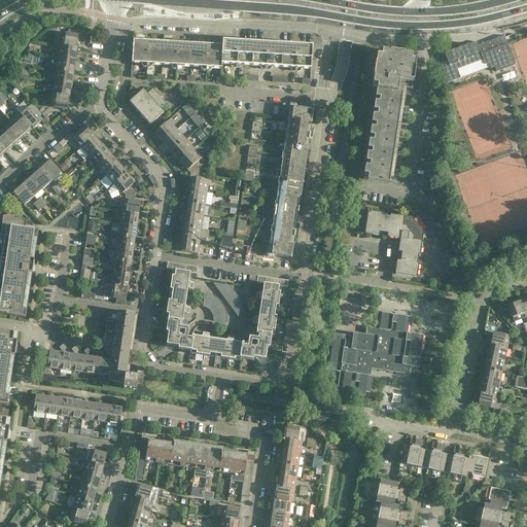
[(61,33),(60,45),(76,48),(78,36),(76,36),(76,31),(68,30),(68,34),(61,33)]
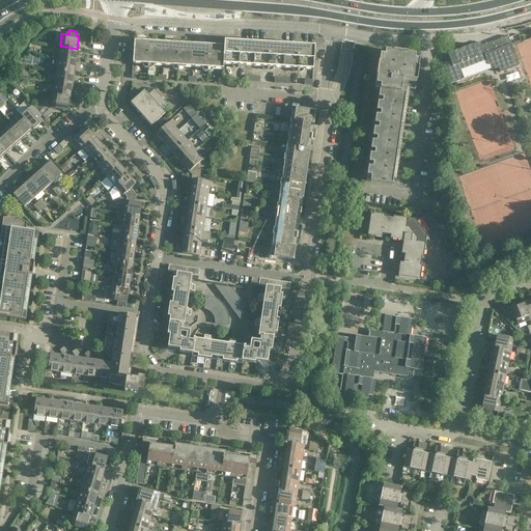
[(479,43),(462,49),(462,50),(458,51),(457,50),(447,54),(452,66),(445,68),(451,84),(464,79),(460,70),(486,60),(487,65),(492,64),(494,70),(498,67),(500,73),(519,66),(507,36),(478,48),(477,44),(479,43)]
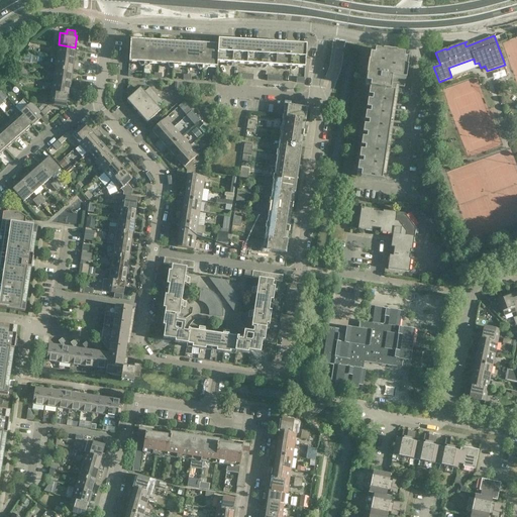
[(129,63),(143,64),(145,38),(142,38),(142,40),(130,40),(129,63)]
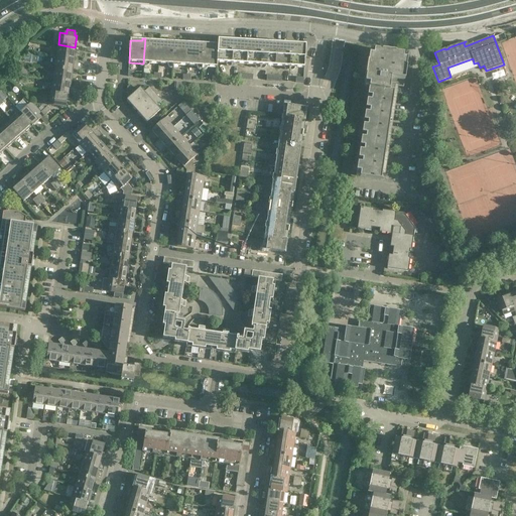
[(143,63),(158,65),(159,42),(148,41),(148,38),(145,38),(143,63)]
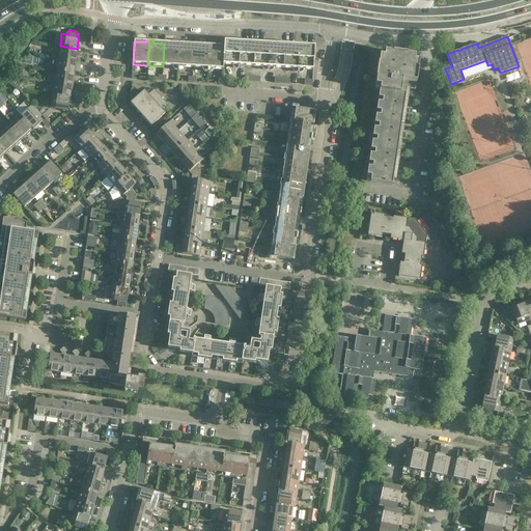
[(223,64),(238,65),(240,40),(236,39),(236,43),(226,42),(226,48),(224,48),(223,64)]
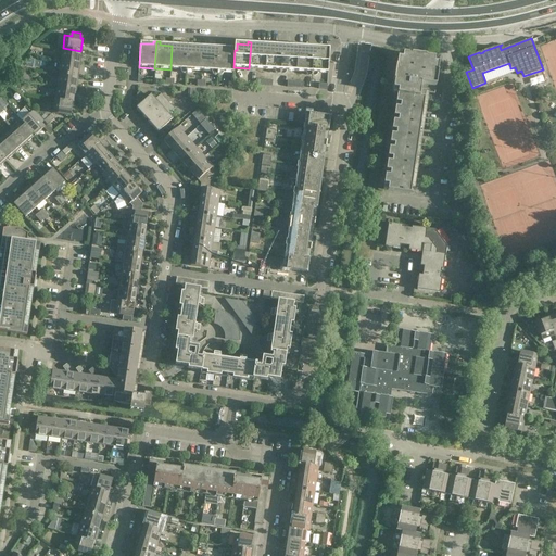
[(249,68),(265,70),(266,46),(253,45),(254,42),(251,42),(249,68)]
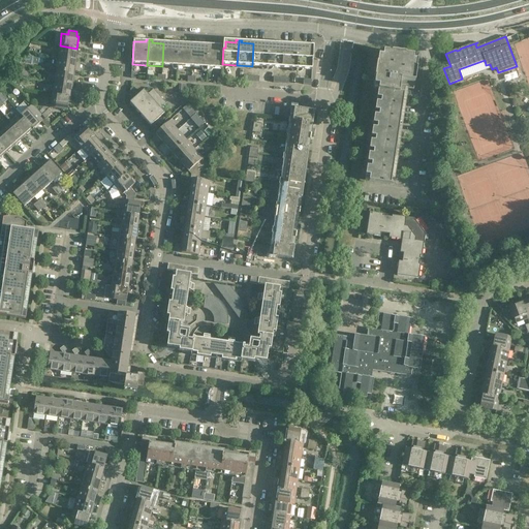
[(162,66),(177,67),(179,41),(176,41),(176,43),(163,43),(162,66)]
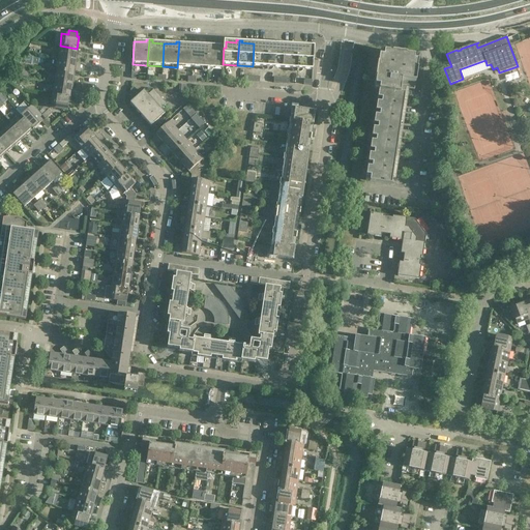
[(177,67),(193,67),(194,45),(181,45),(181,41),(179,41),(177,67)]
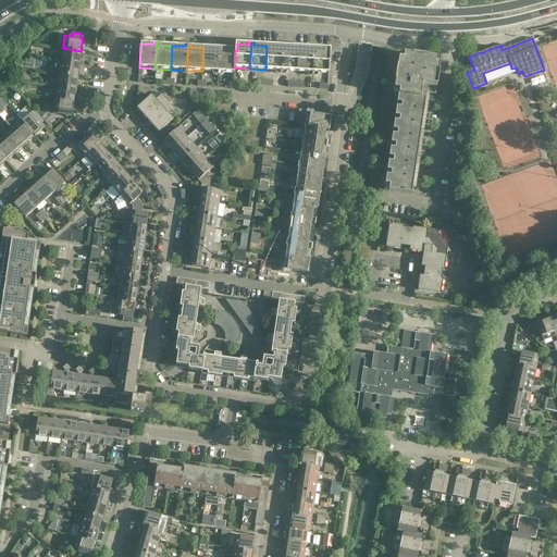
[(265,70),(281,71),(283,44),(280,44),(280,47),(267,46),(265,70)]
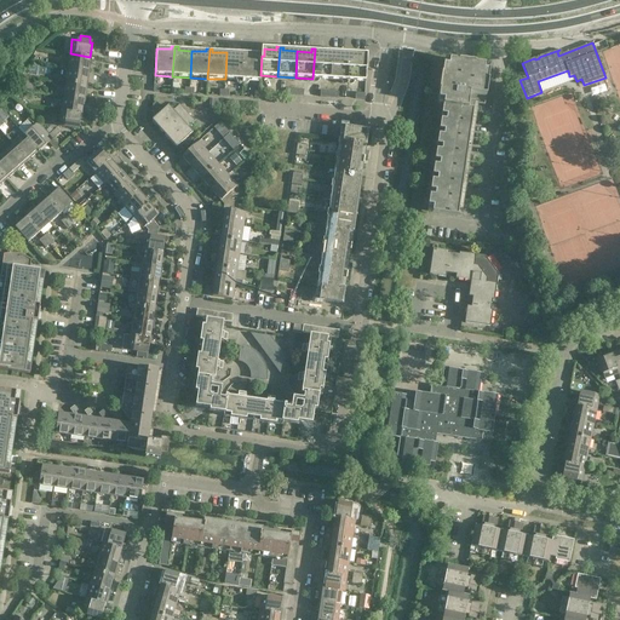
[(313,79),(329,80),(332,53),(317,52),(317,50),(315,49),(313,79)]
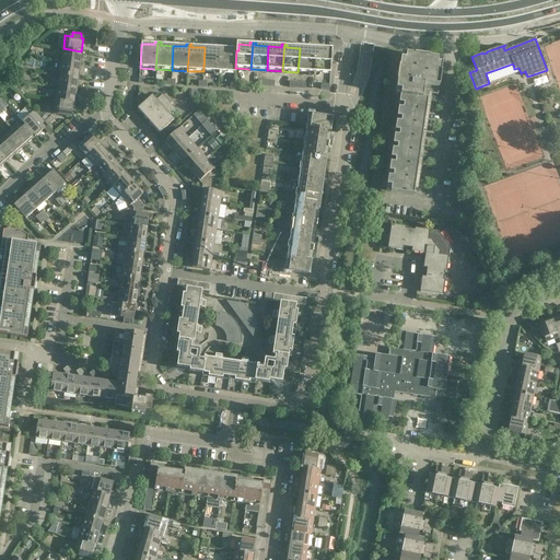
[(559,45),(546,50),(559,96),(559,45)]
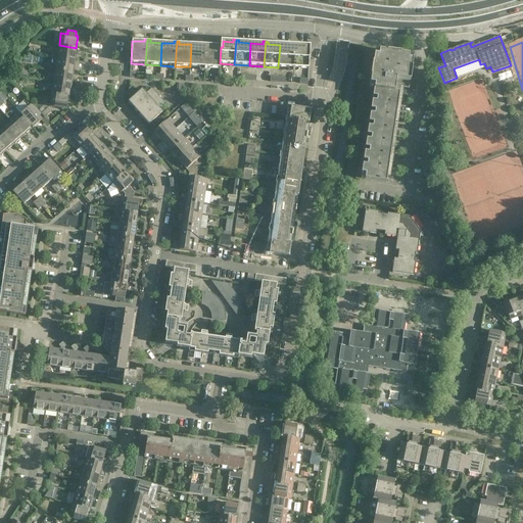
[(190,66),(204,67),(205,43),(203,43),(202,45),(191,44),(190,66)]
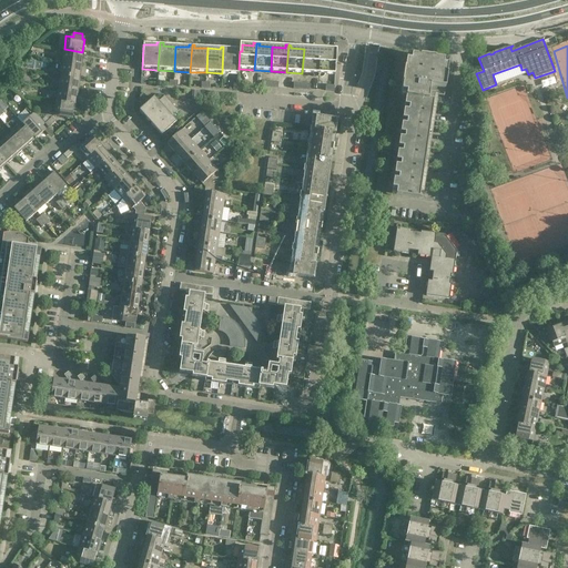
[(223,47),(222,73),(239,74),(239,69),(240,51),(240,50),(226,49),(226,47),(223,47)]
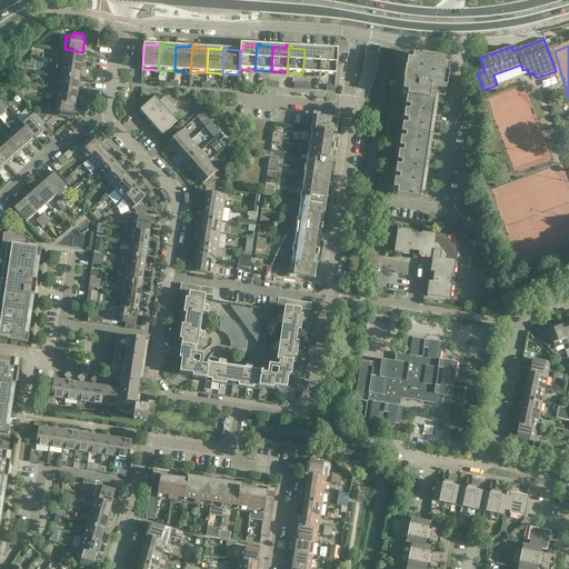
[(302,73),(319,75),(320,47),(318,47),(317,49),(305,49),(302,73)]
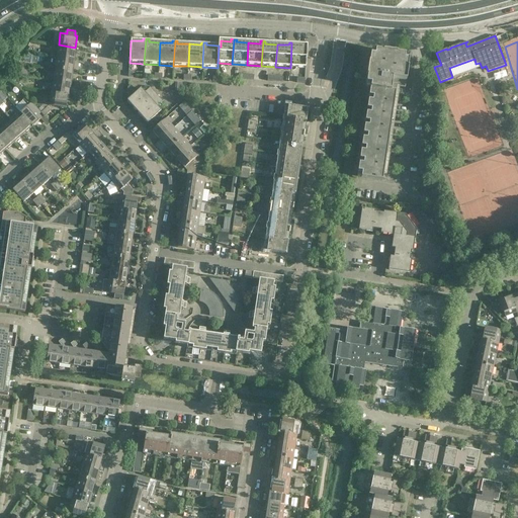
[(291,42),(290,68),(306,69),(307,46),(294,46),(294,42),(291,42)]
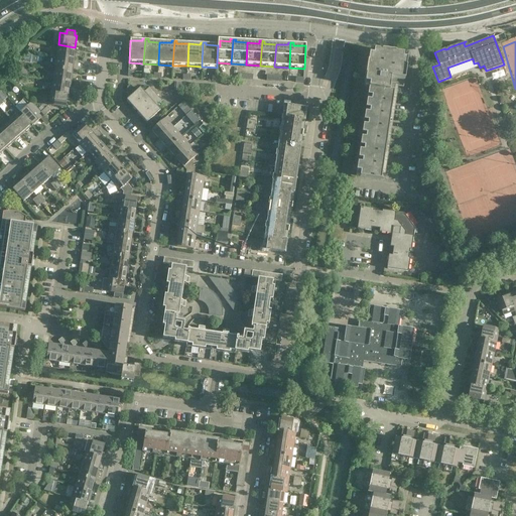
[(75,47),(58,44),(56,56),(75,59),(76,51),(74,51),(75,47)]
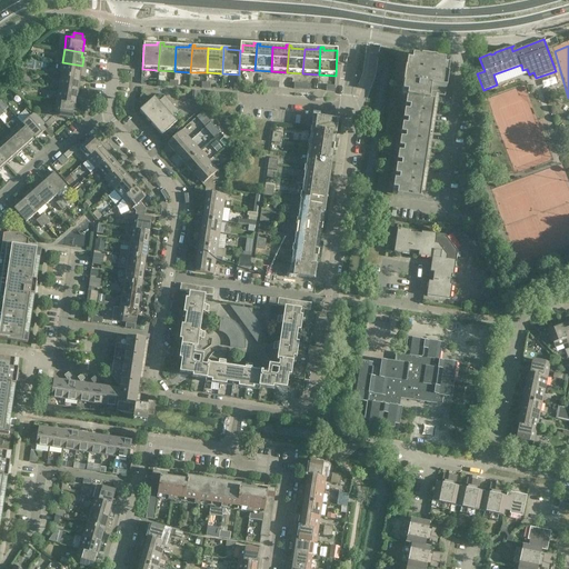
[(430,95),(445,97),(448,75),(447,75),(449,61),(436,59),(436,57),(422,57),(420,56),(420,57),(408,55),(406,68),(405,68),(402,83),(403,83),(401,97),(402,93),(407,95),(405,106),(409,107),(409,111),(405,110),(403,119),(408,120),(407,125),(402,123),(401,133),(406,133),(405,138),(400,138),(399,147),(403,148),(402,152),(398,151),(397,161),(401,161),(400,166),(396,166),(395,175),(399,176),(399,180),(393,179),(392,189),(397,189),(397,195),(392,193),(391,195),(420,199),(435,100),(429,100),(430,95)]
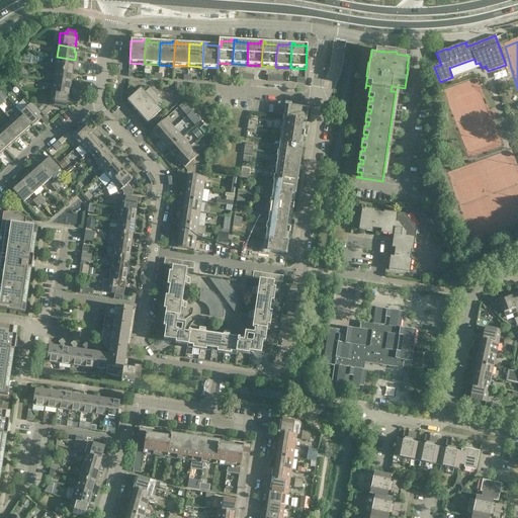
[(25,55),(24,61),(36,63),(37,57),(25,55)]
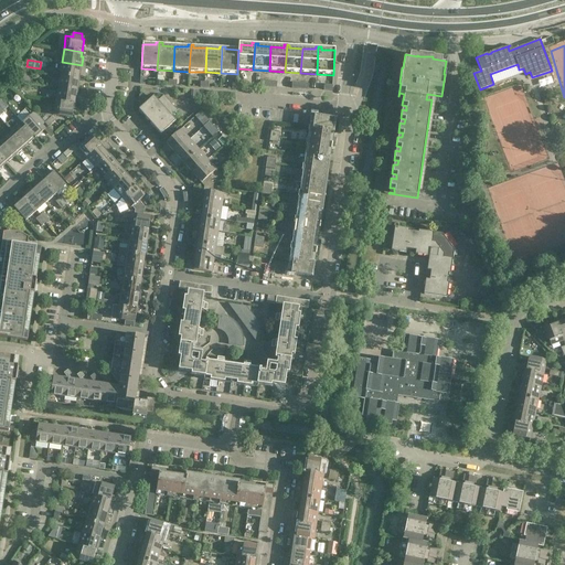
[(62,62),(61,67),(60,75),(77,78),(78,74),(81,74),(82,65),(62,62)]
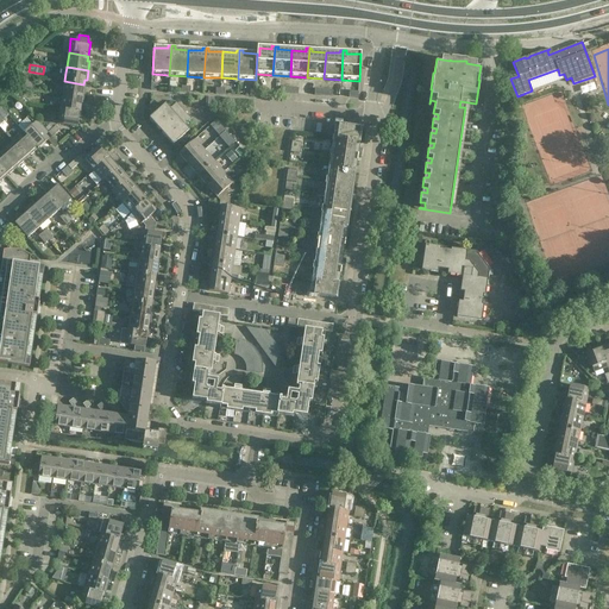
[(552,92),(564,88),(560,77),(548,81),(552,92)]
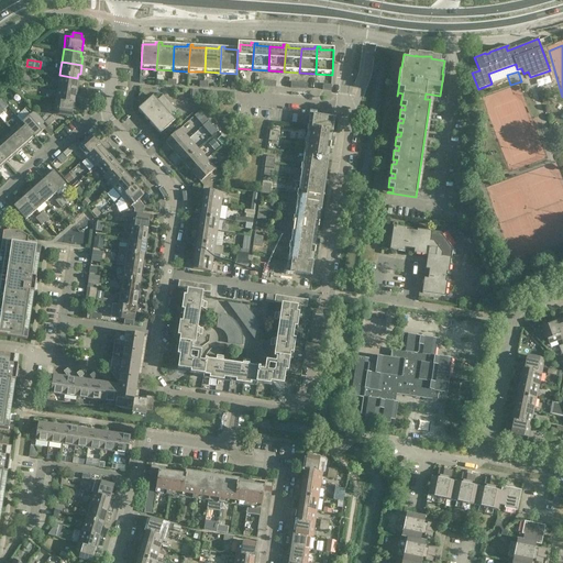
[(77,83),(77,78),(59,75),(57,88),(77,91),(79,83),(77,83)]
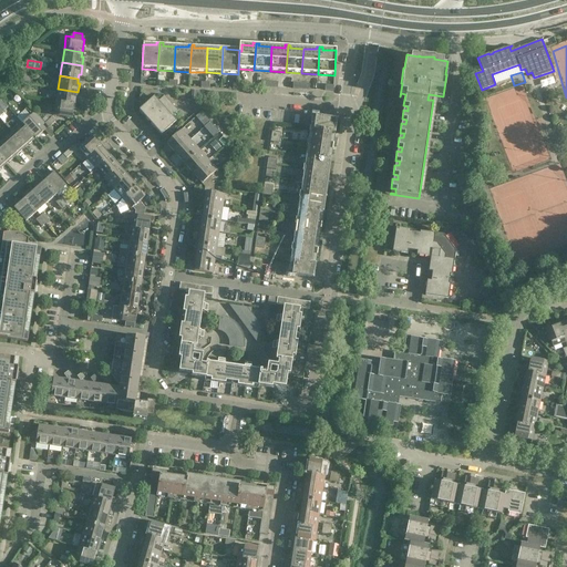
[(14,88),(12,90),(19,94),(23,99),(26,96),(21,91),(14,88)]
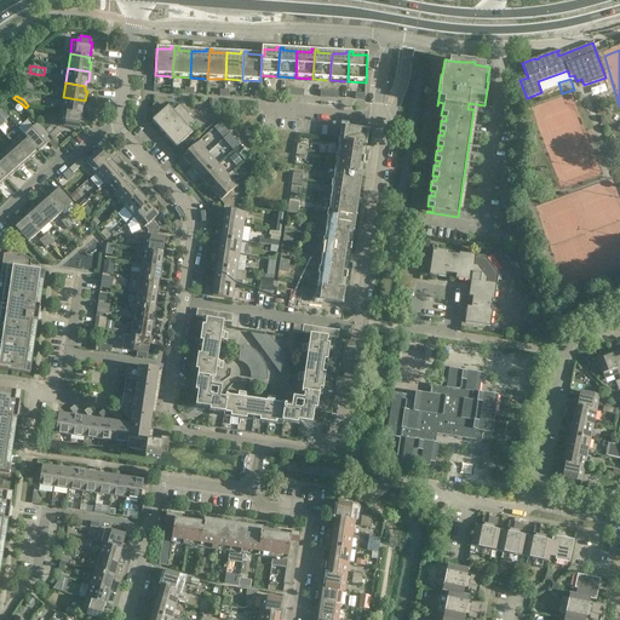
[(84,110),(85,101),(63,97),(62,112),(81,115),(81,109),(84,110)]
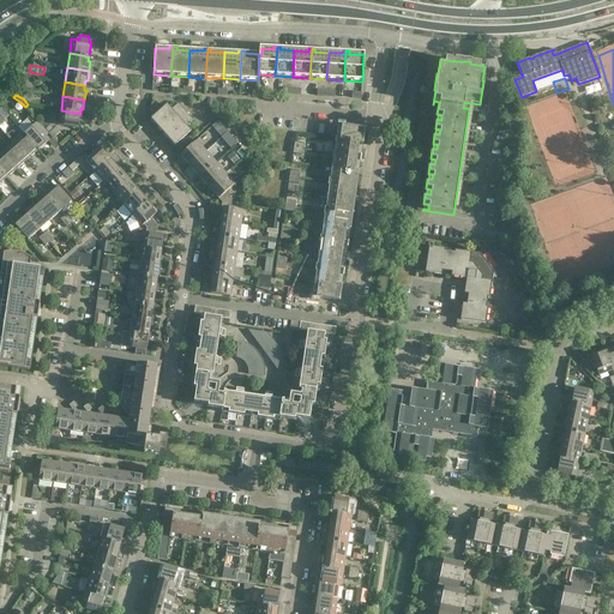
[(172,109),(167,104),(162,109),(155,101),(151,104),(151,110),(155,115),(150,119),(162,132),(185,113),(178,104),(172,109)]
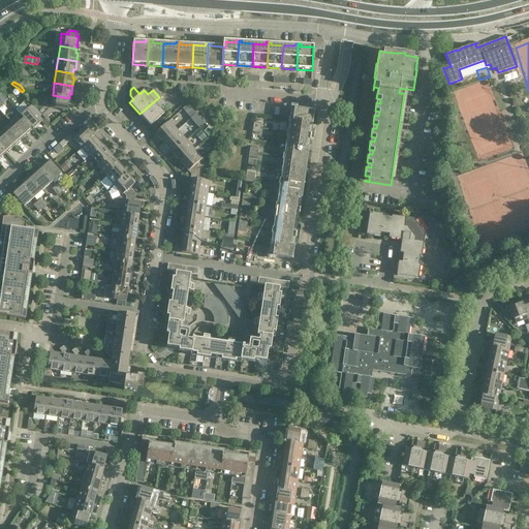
[(67,111),(69,98),(53,95),(51,107),(67,111)]
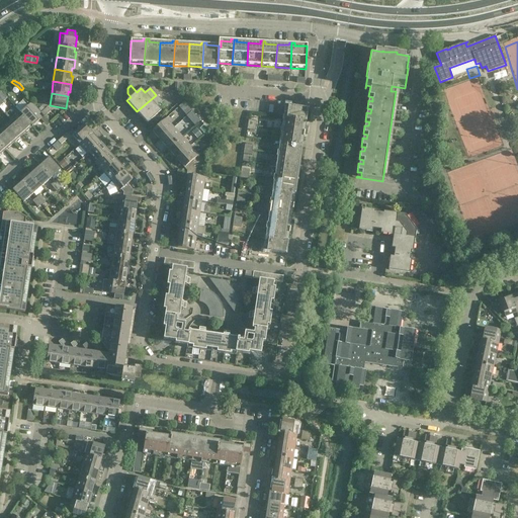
[(163,102),(156,95),(137,111),(147,123),(161,111),(157,106),(163,102)]
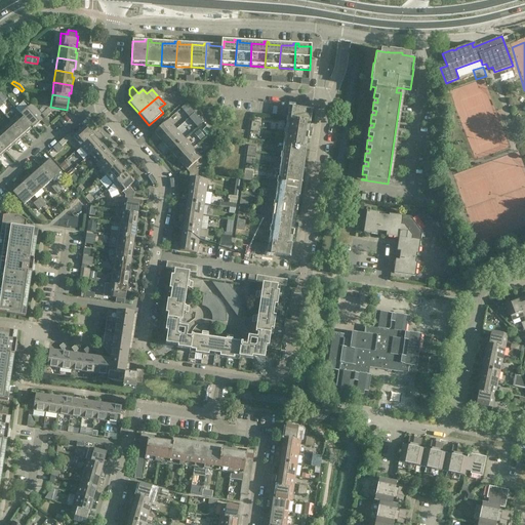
[(25,101),(15,109),(21,114),(33,128),(42,120),(39,117),(42,115),(41,115),(32,104),(30,106),(29,107),(25,101)]
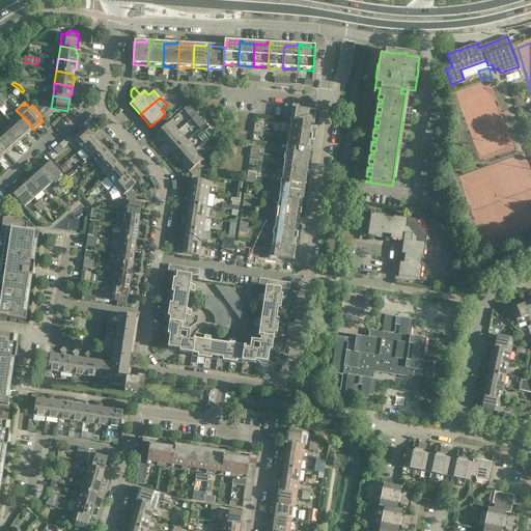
[(289,121),(310,124),(313,124),(315,112),(291,108),(289,121)]
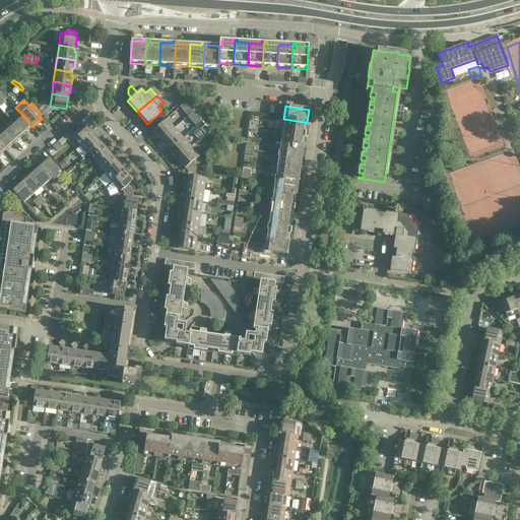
[(50,112),(47,108),(41,114),(44,117),(50,112)]
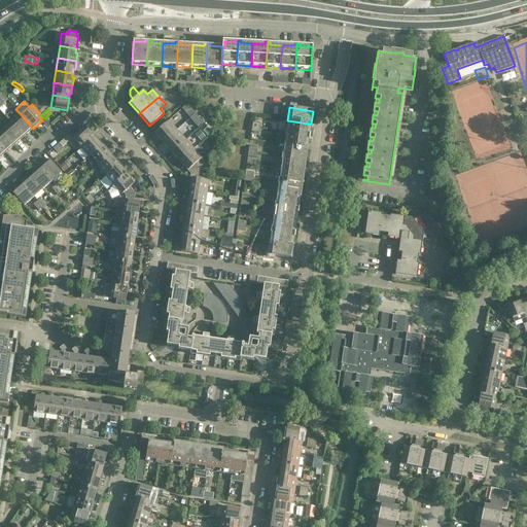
[(189,109),(185,112),(189,117),(194,113),(189,109)]
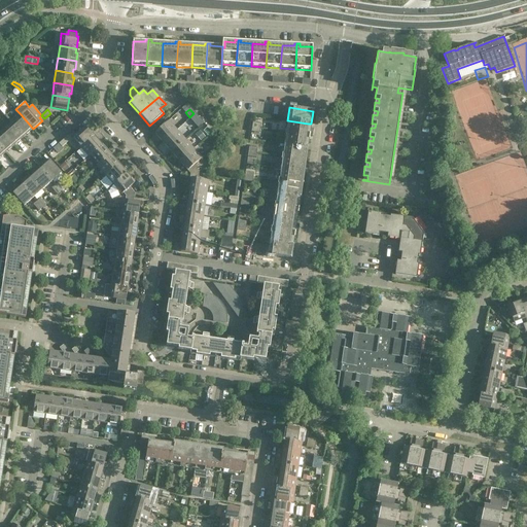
[(23,136),(26,133),(27,134),(33,129),(21,114),(11,123),(23,136)]
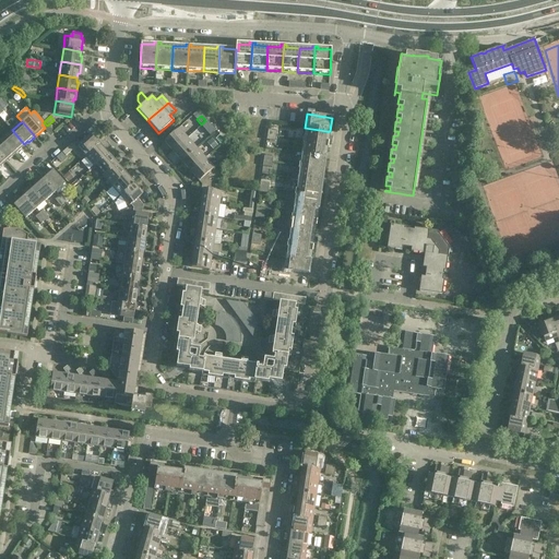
[(173,152),(188,138),(179,128),(165,140),(168,143),(167,145),(173,152)]
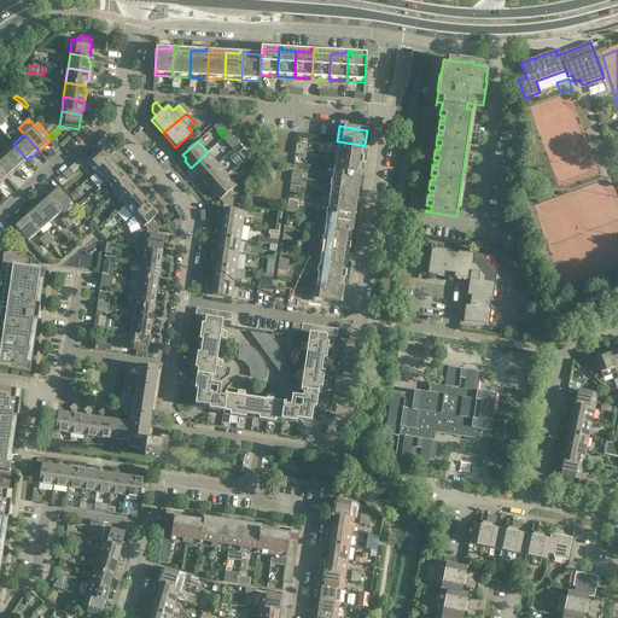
[(360,149),(361,145),(337,141),(334,155),(363,159),(365,150),(360,149)]
